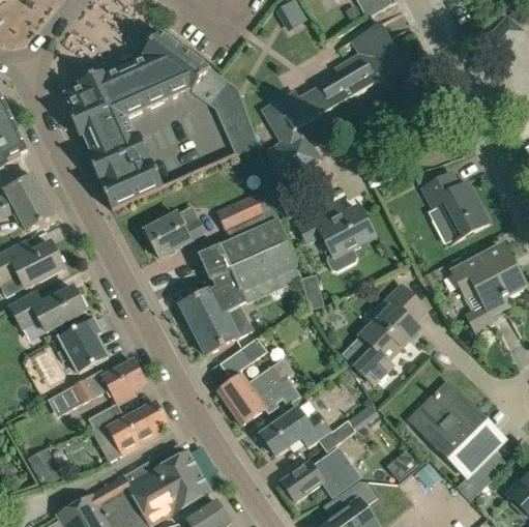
[(292,0),(285,0),(277,4),(280,7),(275,10),(286,30),(305,20),(295,0),(292,0)]
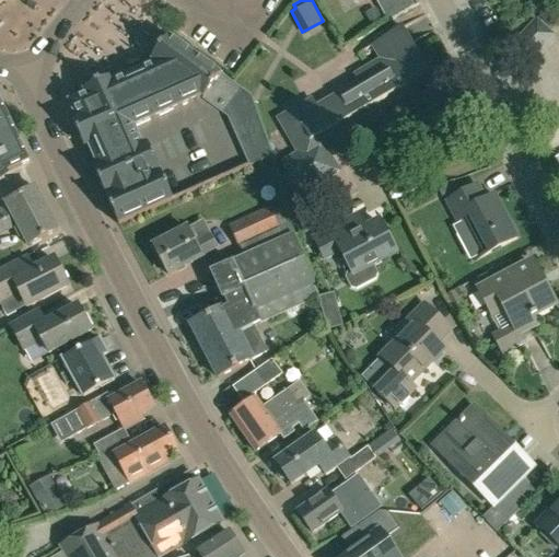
[(386,20),(414,4),(411,0),(375,0),(386,20)]
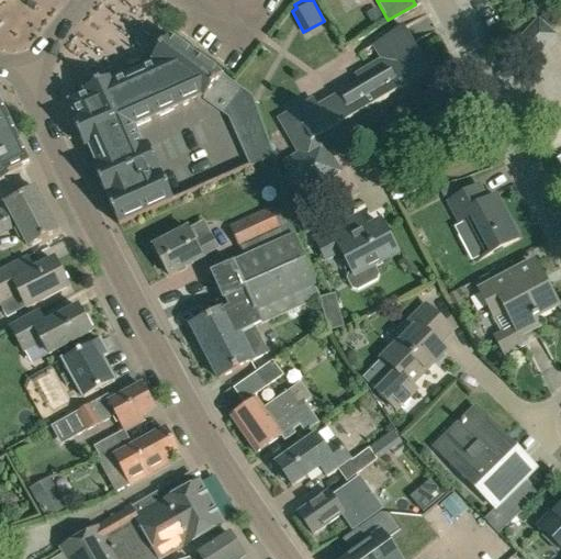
[(543,43),(553,33),(537,18),(527,28),(543,43)]
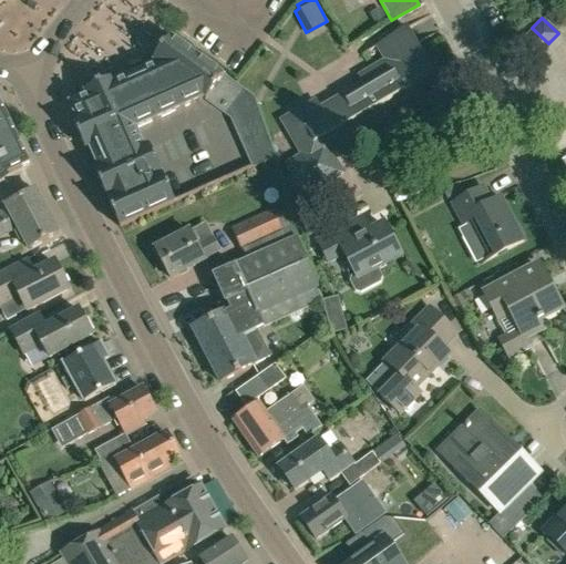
[(369,125),(361,112),(432,70),(405,24),(381,39),(393,61),(363,78),(366,82),(315,112),(308,102),(281,118),(301,152),(286,161),(304,191),(340,170),(328,150),(369,125)]
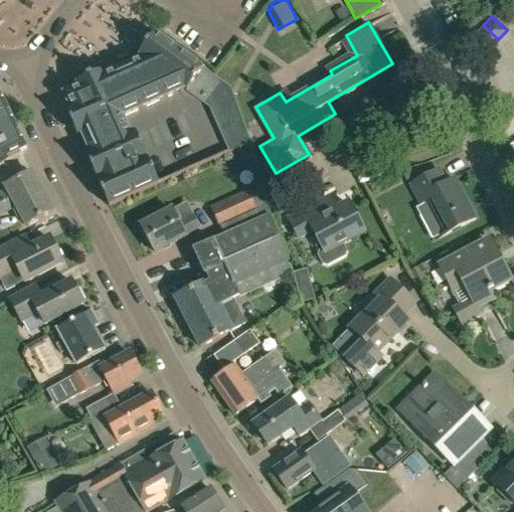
[(491,47),(498,39),(483,25),(476,33),(491,47)]
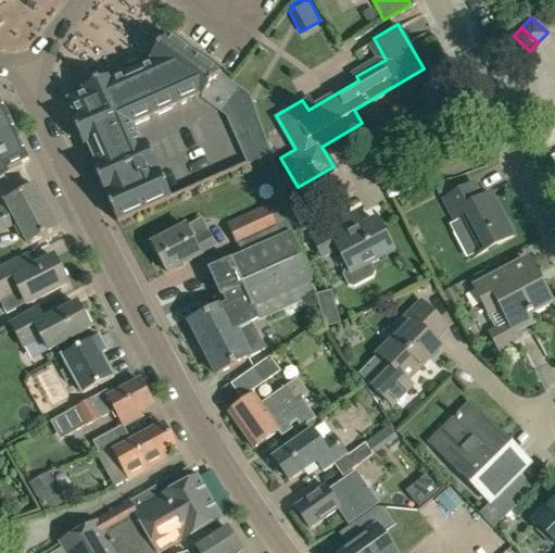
[(83,92),(66,99),(74,115),(70,116),(83,145),(86,142),(87,143),(96,163),(91,165),(116,221),(169,197),(144,141),(140,143),(139,143),(130,124),(173,105),(198,93),(225,114),(247,162),(269,152),(248,92),(226,77),(167,34),(166,35),(149,59),(152,61),(111,79),(109,75),(80,88),(83,92)]
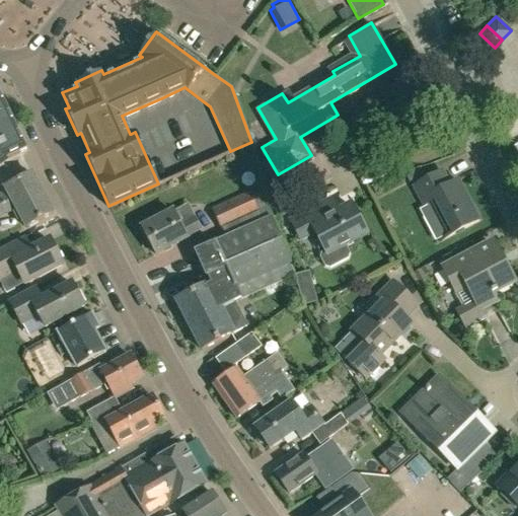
[(486,57),(495,48),(479,33),(470,43),(486,57)]
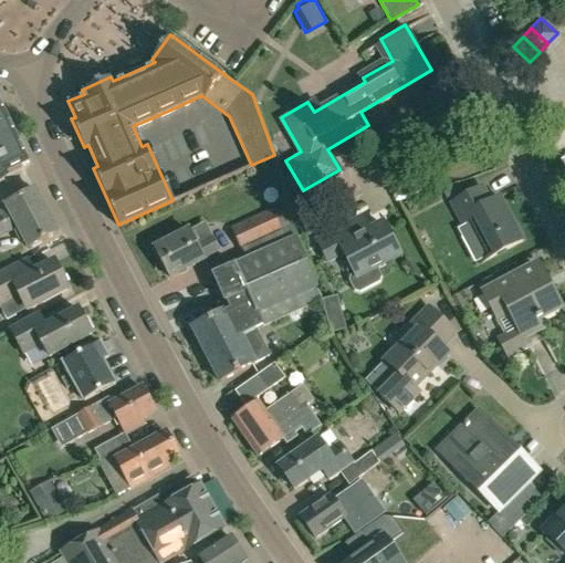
[(0,179),(3,178),(1,174),(20,165),(12,145),(16,144),(0,105),(0,179)]
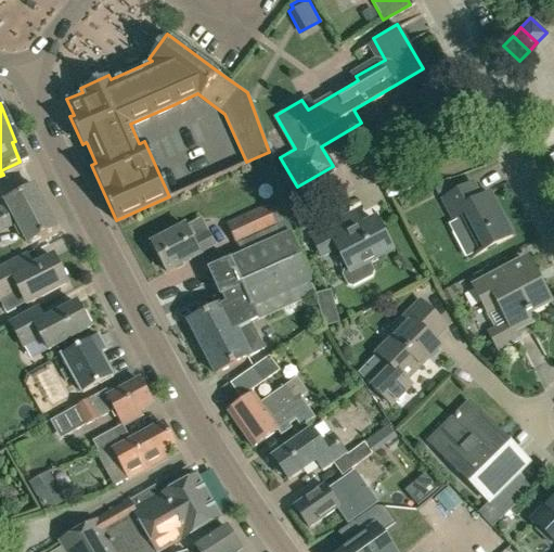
[(433,181),(438,191),(452,183),(448,176),(433,181)]
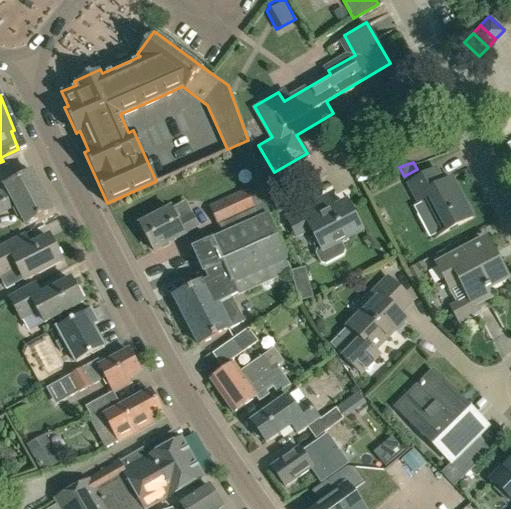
[(443,180),(436,166),(407,181),(417,200),(423,197),(441,231),(471,215),(451,176),(443,180)]
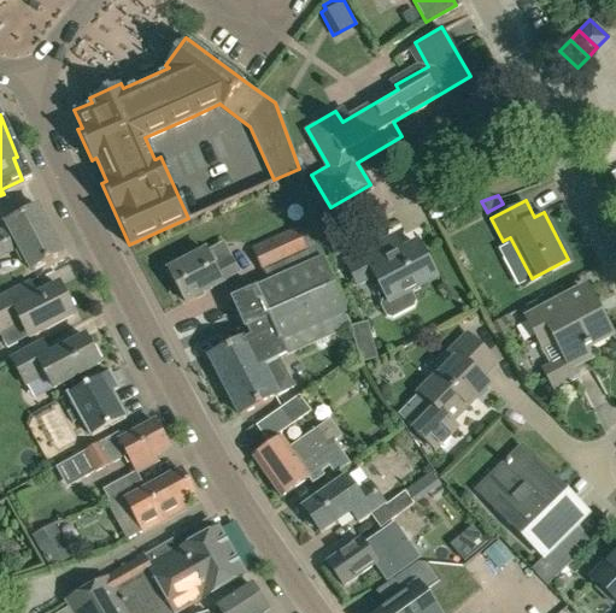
[(62,251),(36,204),(5,220),(9,225),(0,229),(0,255),(18,246),(30,267),(62,251)]
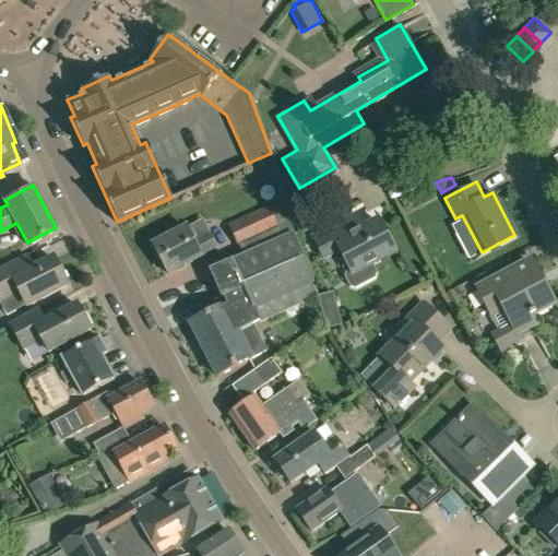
[(279,225),(268,203),(227,222),(237,245),(279,225)]
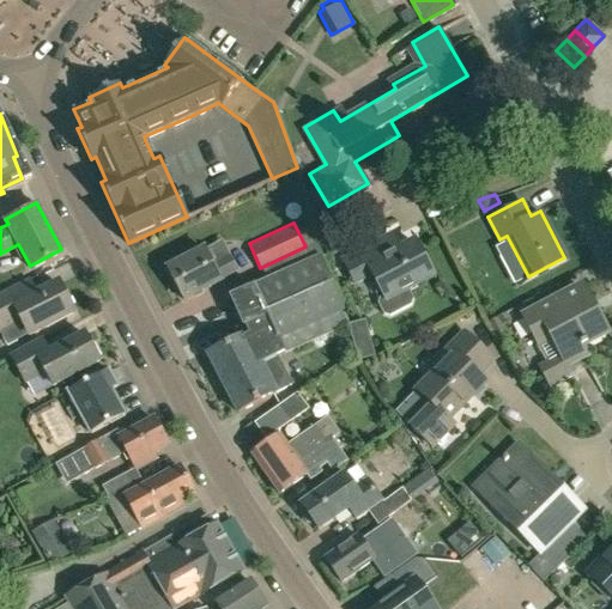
[(411,239),(398,248),(389,233),(370,243),(343,259),(353,279),(370,270),(382,293),(376,296),(375,303),(381,312),(387,315),(408,303),(411,297),(405,286),(429,273),(411,239)]
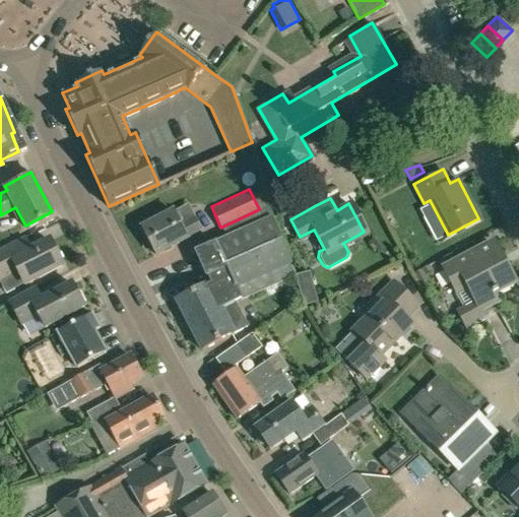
[(180,222),(173,209),(141,225),(155,253),(186,237),(185,236),(200,228),(194,214),(180,222)]
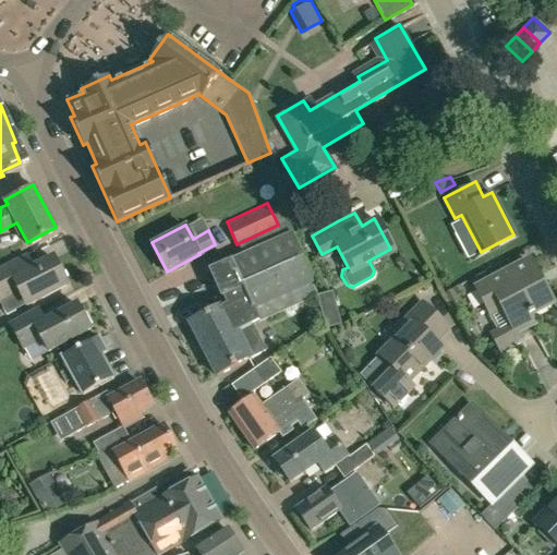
[(230,258),(208,268),(221,297),(243,287),(252,306),(257,318),(315,292),(310,279),(312,279),(290,231),(290,232),(245,252),(230,258)]
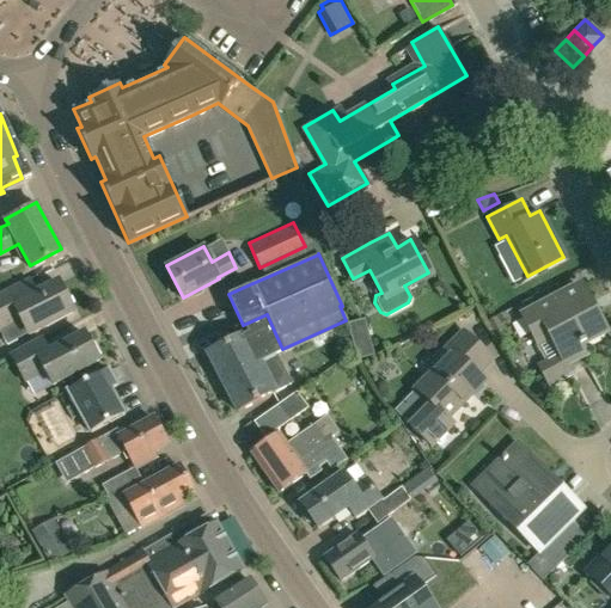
[(72,309),(57,280),(18,300),(11,287),(0,292),(0,331),(5,342),(28,331),(72,309)]
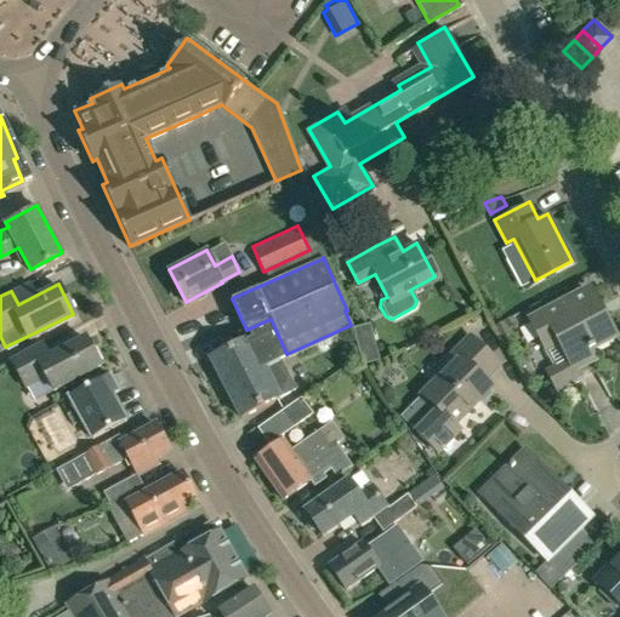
[(601,315),(585,287),(529,318),(545,347),(557,340),(568,359),(547,370),(558,390),(580,378),(575,369),(593,358),(587,349),(614,335),(603,313),(601,315)]
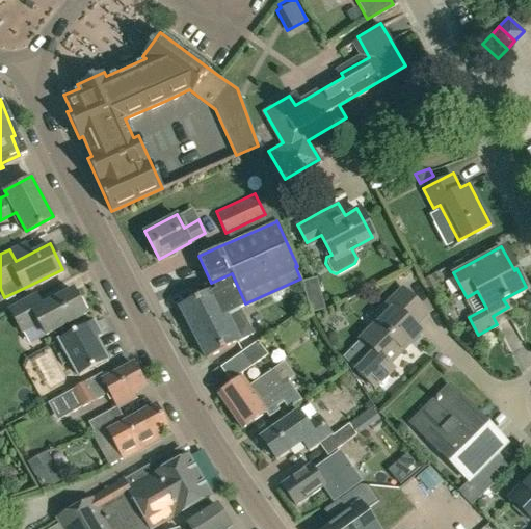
[(443,275),(439,269),(422,278),(429,290),(437,285),(435,280),(443,275)]
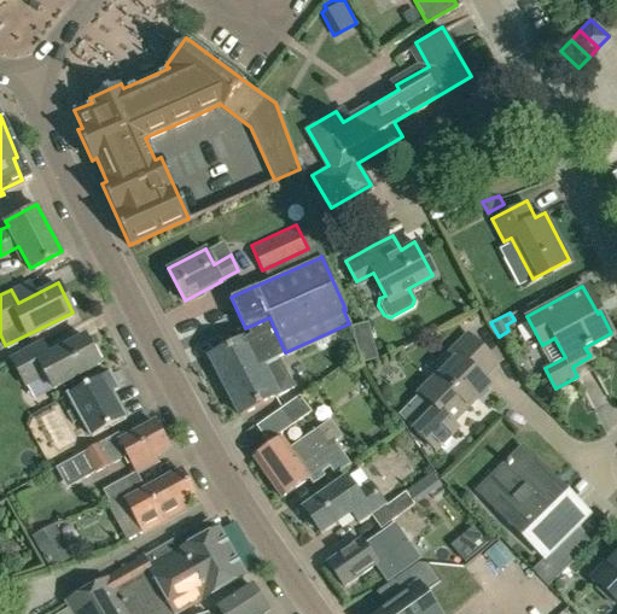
[(278,357),(265,333),(249,341),(246,335),(209,355),(223,384),(261,366),(278,357)]
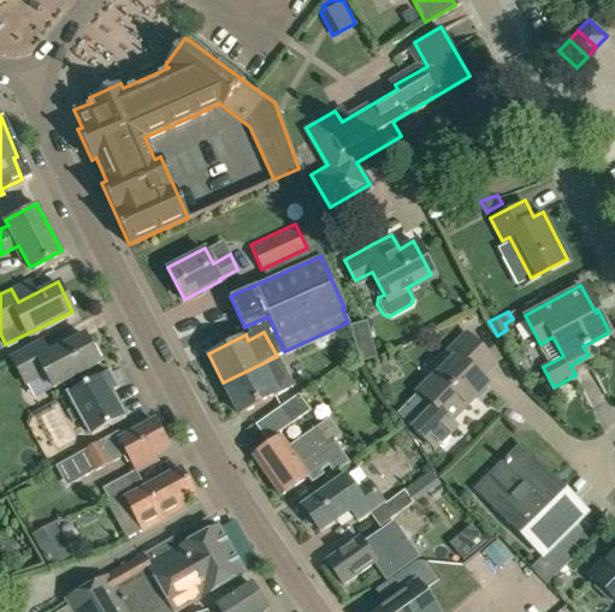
[(441,443),(448,437),(448,433),(447,432),(454,423),(449,419),(486,381),(478,374),(494,358),(466,332),(439,358),(444,363),(418,390),(432,404),(412,426),(432,446),(436,441),(438,443),(441,443)]
